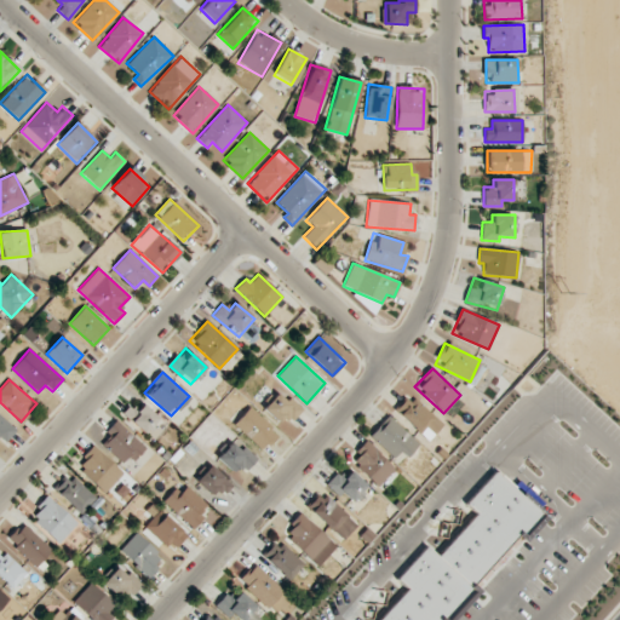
[(302,412),(280,390),(263,408),(279,423),(286,415),(292,422),(302,412)]
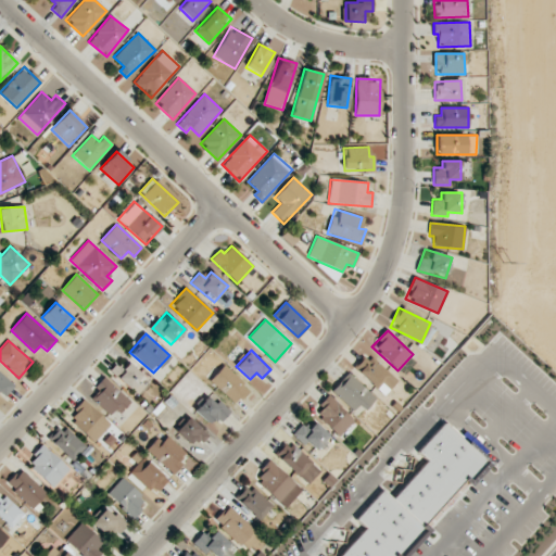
[(397,381),(367,353),(354,367),(383,395),(397,381)]
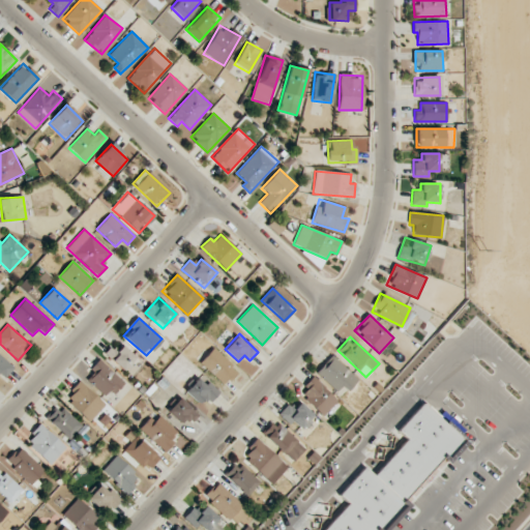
[(136,357),(121,346),(117,351),(111,346),(105,355),(125,371),(136,357)]
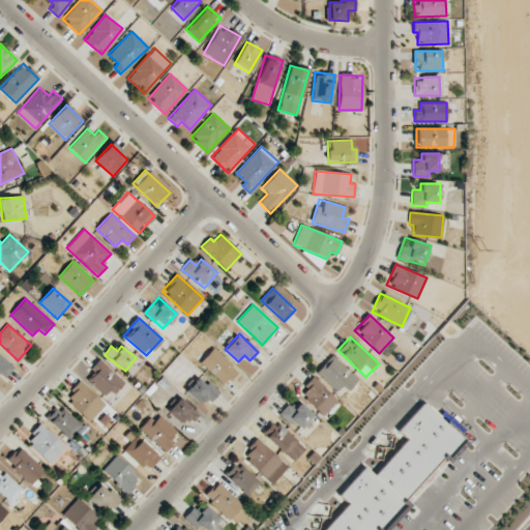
[(237,371),(213,348),(200,362),(225,385),(237,371)]
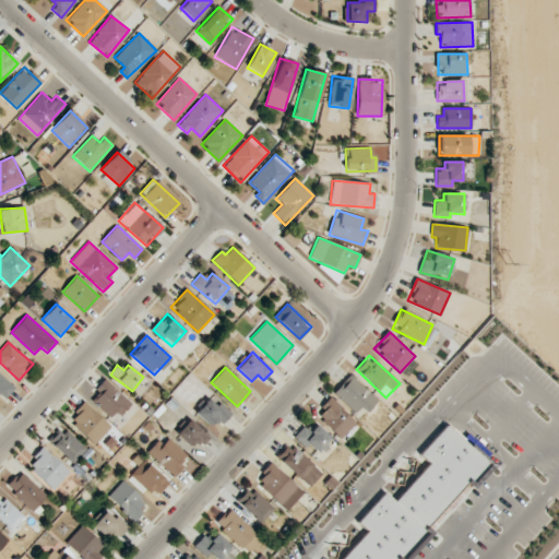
[(0,394),(6,400),(15,385),(0,373),(0,394)]
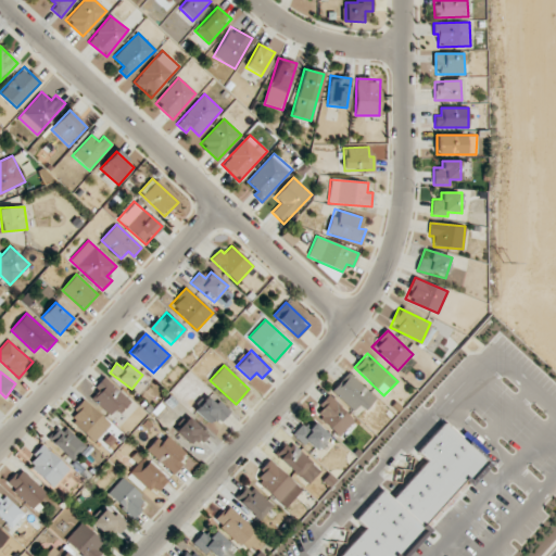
[(374,397),(348,373),(331,390),(357,415),(374,397)]
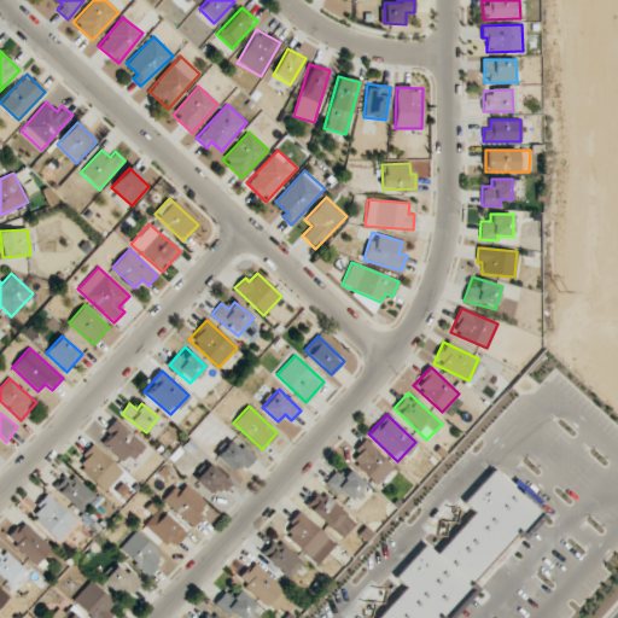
[(110,436),(103,443),(124,465),(143,445),(116,419),(104,431),(110,436)]
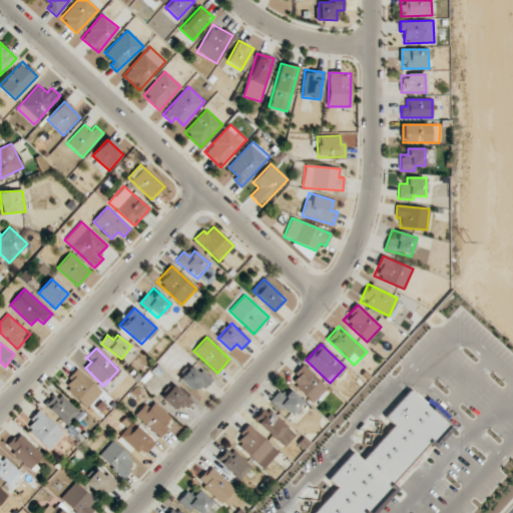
[(314,402),(327,388),(303,365),(290,378),(314,402)]
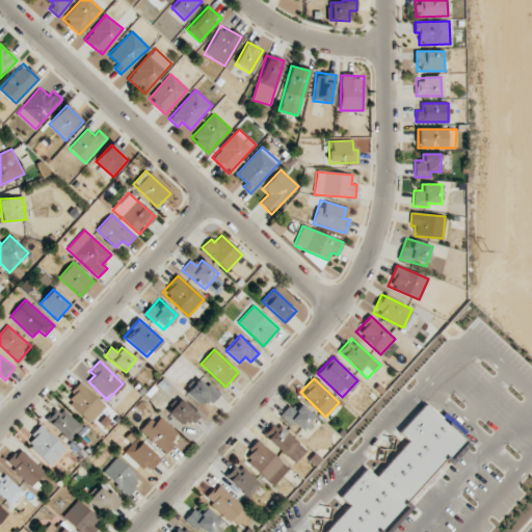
[(211,404),(220,394),(209,382),(206,387),(198,379),(186,394),(200,405),(205,399),(211,404)]
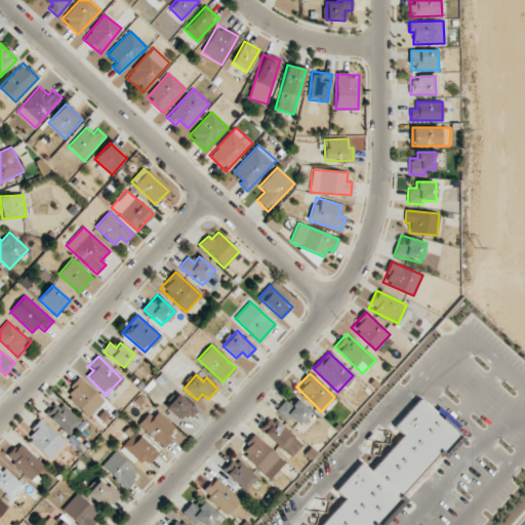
[(104,401),(79,377),(63,394),(88,417),(104,401)]
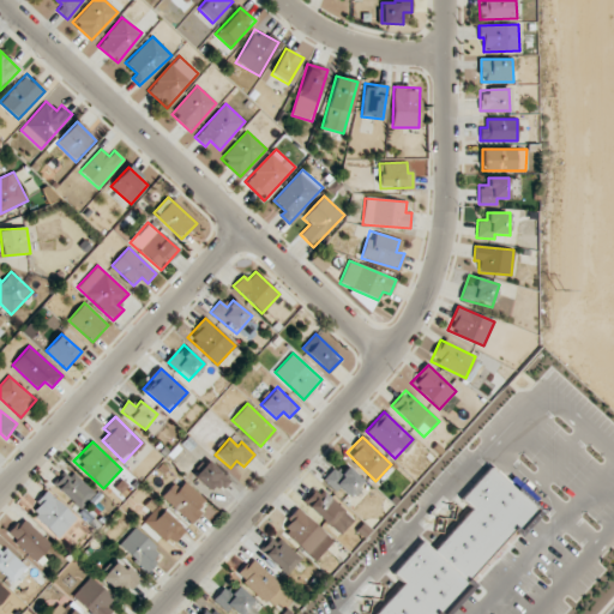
[(230,481),(208,461),(194,476),(210,491),(216,485),(222,489),(230,481)]
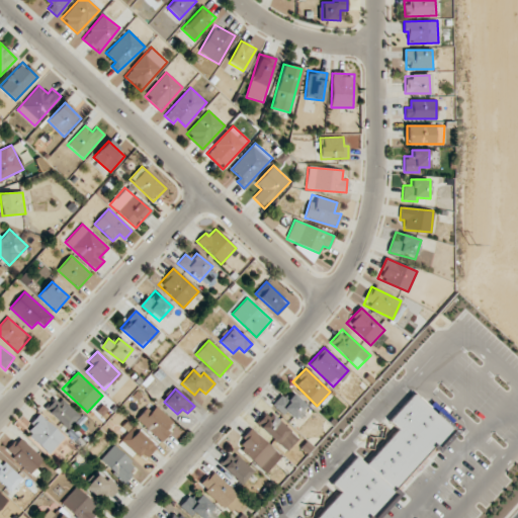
[(308,407),(292,394),(287,400),(281,395),(273,404),(293,422),(308,407)]
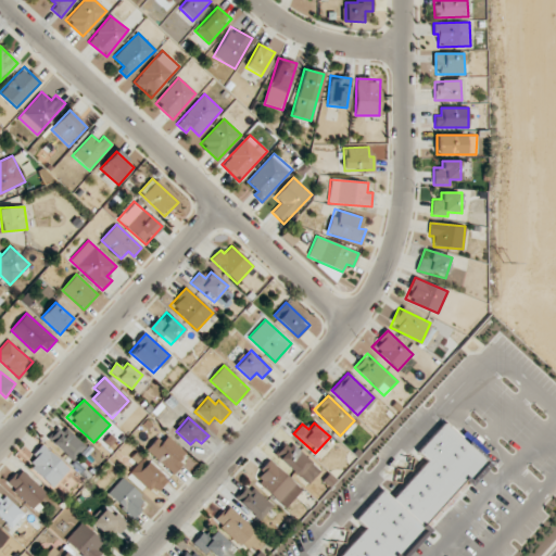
[(485,460),(443,422),(417,452),(426,460),(391,500),(381,490),(354,520),(364,528),(339,555),(402,555),(427,529),(426,527),(485,460)]
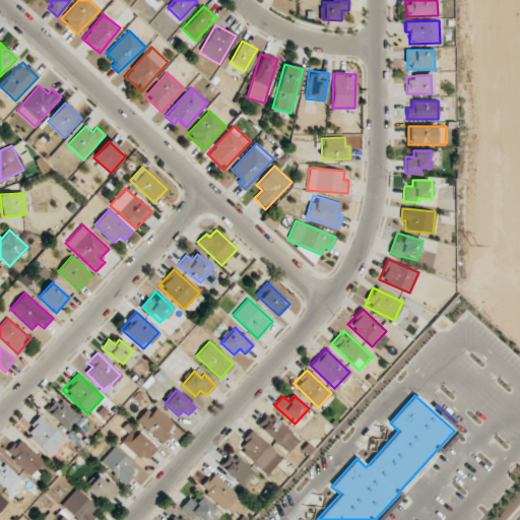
[(46,410),(68,432),(80,417),(59,397),(46,410)]
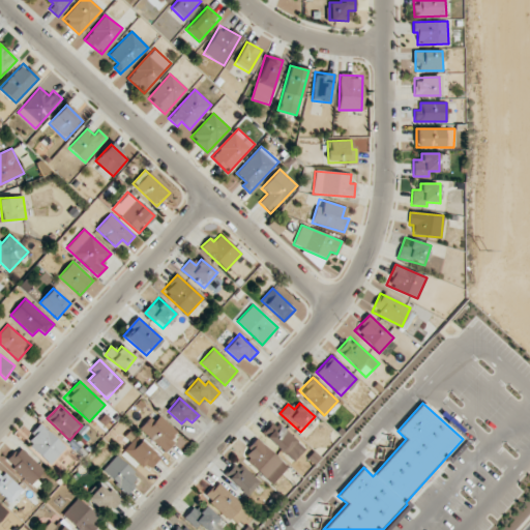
[(179,434),(156,413),(141,430),(164,450),(179,434)]
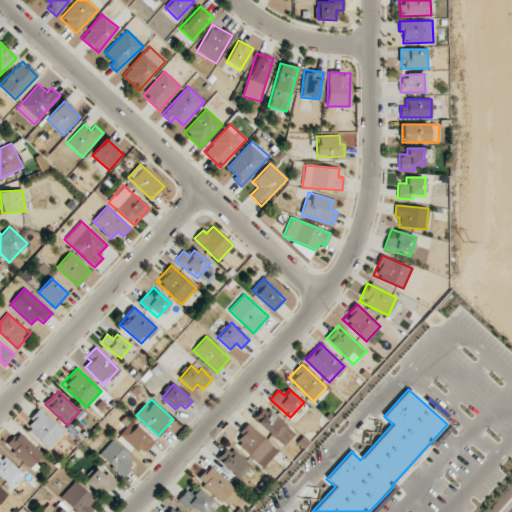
[(283,446),(295,433),(265,405),(253,418),(283,446)]
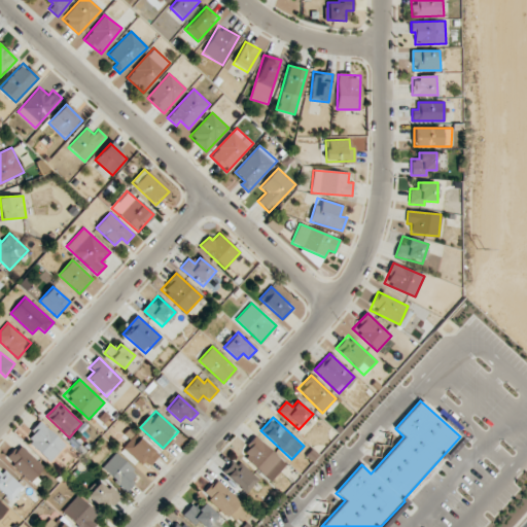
[(50,462),(66,444),(40,422),(26,441),(50,462)]
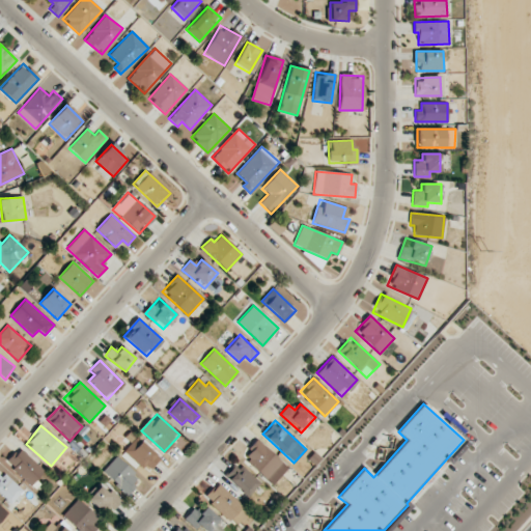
[(150,469),(160,458),(140,440),(124,456),(139,470),(145,464),(150,469)]
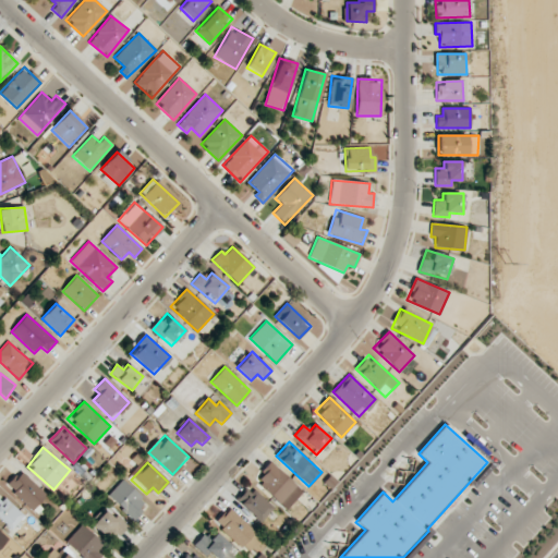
[(286,510),(302,494),(271,462),(255,477),(286,510)]
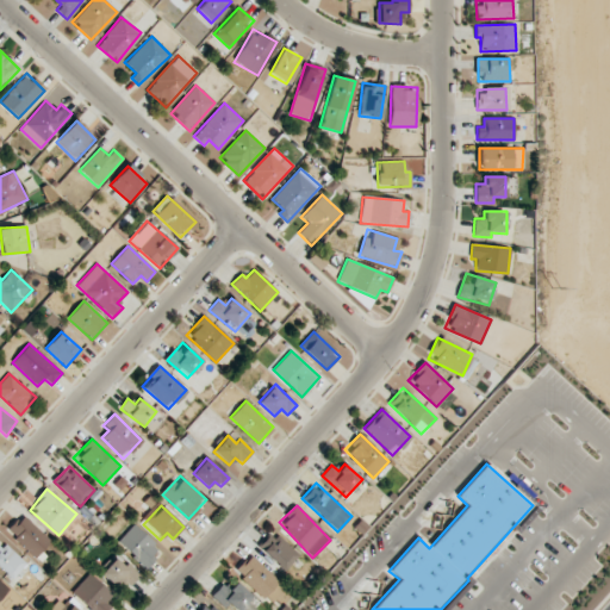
[(36,558),(50,541),(23,515),(7,531),(36,558)]
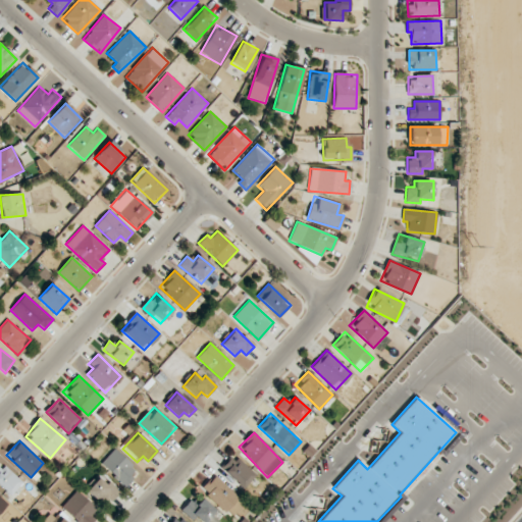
[(125,485),(139,471),(114,449),(101,463),(125,485)]
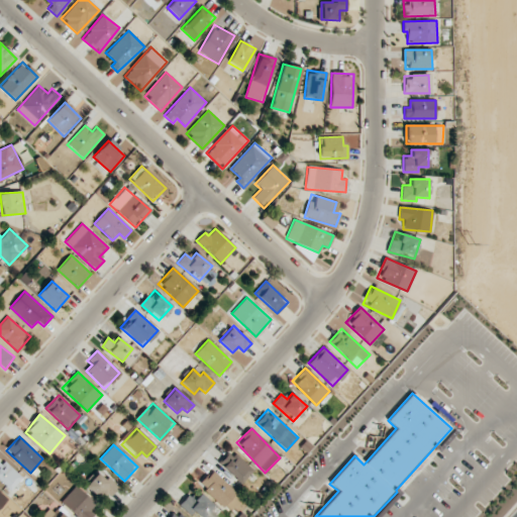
[(253,471),(231,449),(218,463),(241,484),(253,471)]
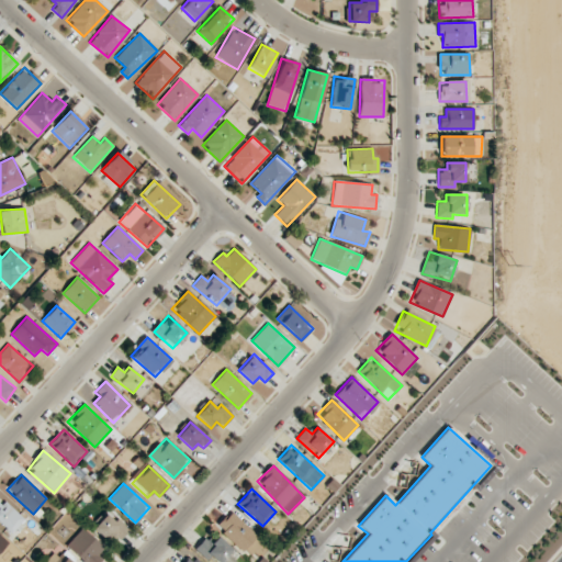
[(24,519),(0,497),(0,523),(12,534),(24,519)]
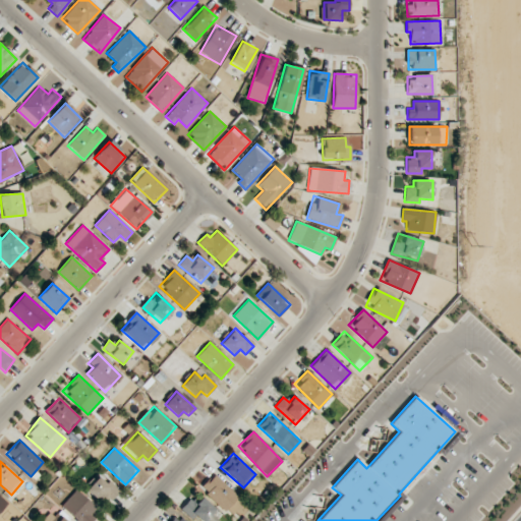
[(200,488),(231,517),(243,503),(214,474),(200,488)]
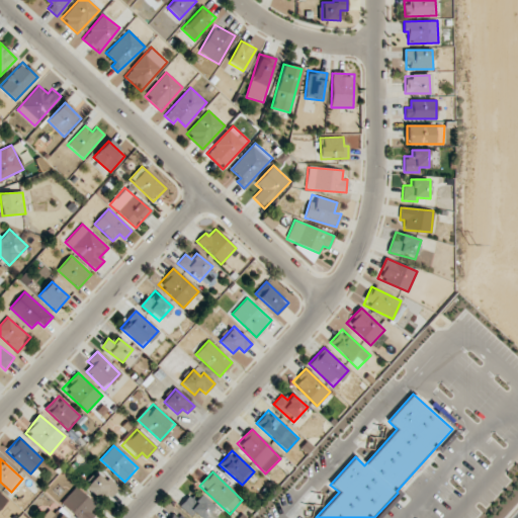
[(108,478),(105,481),(98,473),(87,486),(105,503),(119,488),(108,478)]
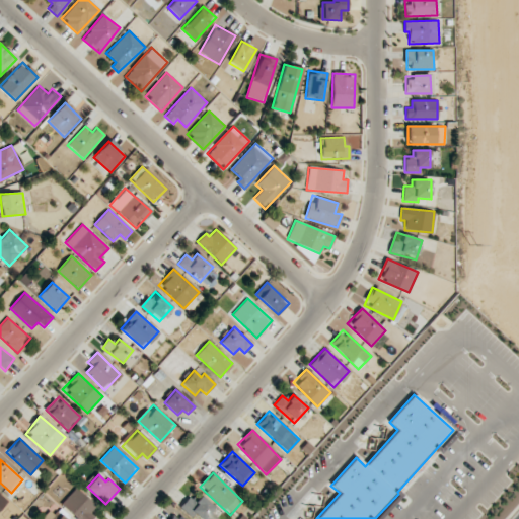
[(89,518),(99,510),(76,488),(61,504),(77,518),(89,518)]
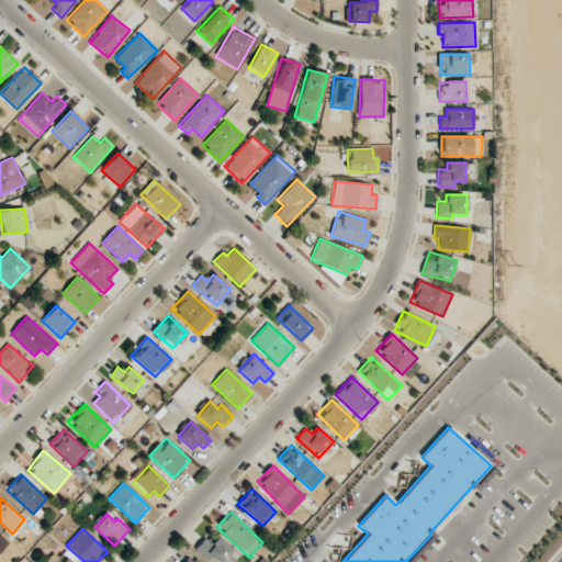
[(204,538),(197,548),(214,561),(223,561),(233,549),(216,537),(211,543),(204,538)]
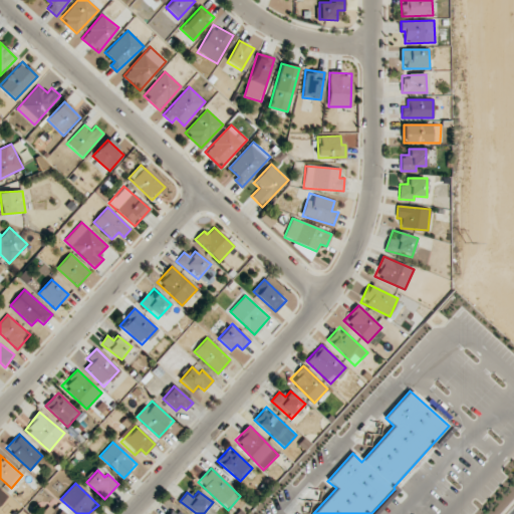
[(64,513),(51,502),(40,513),(64,513)]
